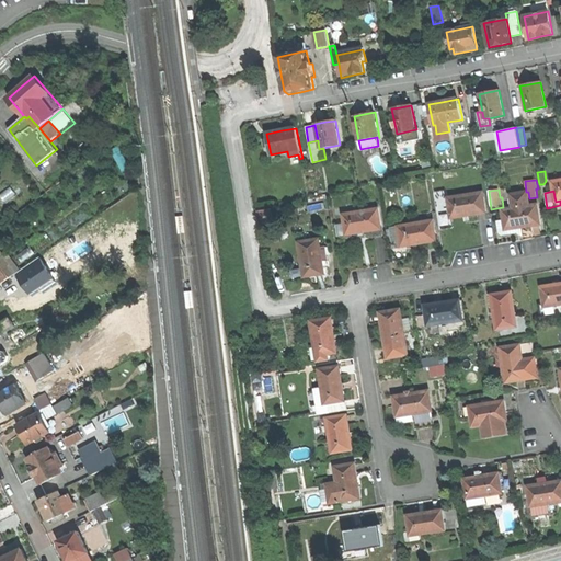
[(447,198),(450,218),(467,216),(485,213),(482,192),(447,198)]
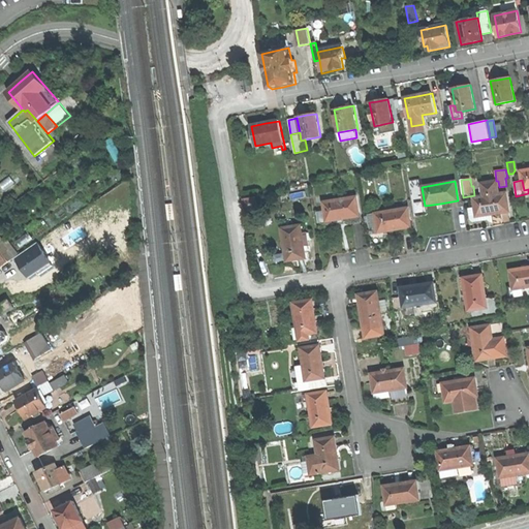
[(473,197),(476,217),(494,214),(509,212),(506,192),(500,193),(499,187),(498,181),(496,181),(483,183),(485,196),(473,197)]
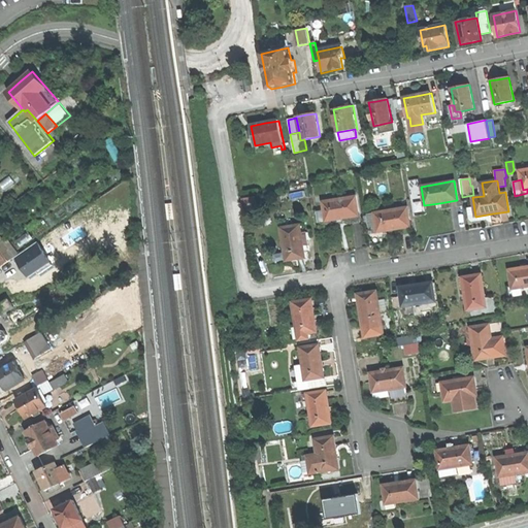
[(323,202),(326,221),(340,219),(350,218),(358,216),(359,216),(356,197),(323,202)]
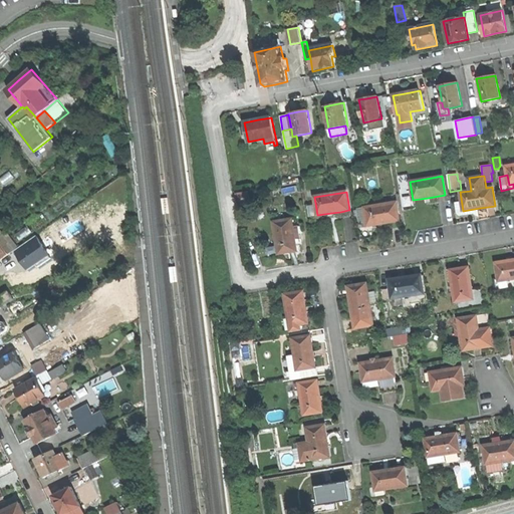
[(238,194),(240,204),(251,202),(249,193),(238,194)]
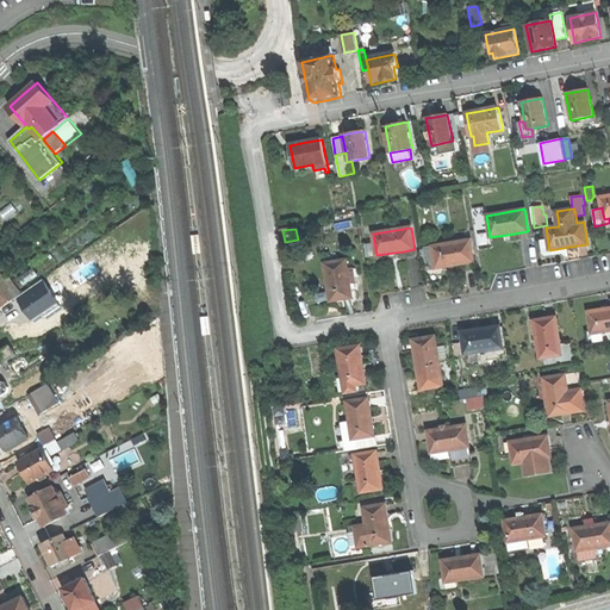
[(433,247),(436,268),(454,266),(464,265),(473,263),(474,262),(471,241),(433,247)]
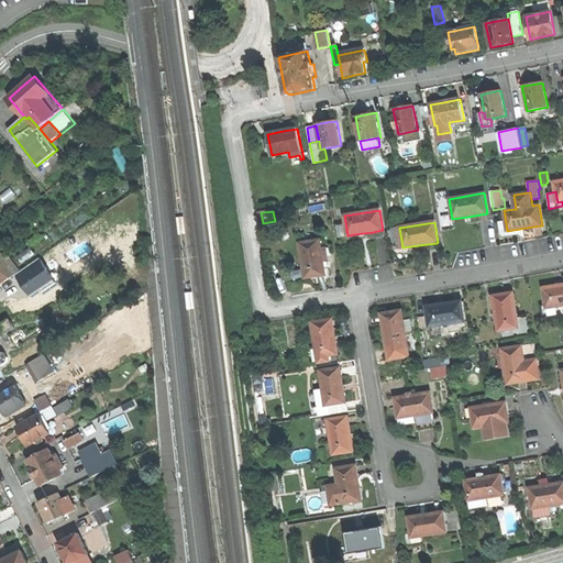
[(320,240),(299,243),(306,278),(317,276),(326,275),(323,262),(329,262),(328,256),(327,256),(326,247),(321,249),(320,240)]
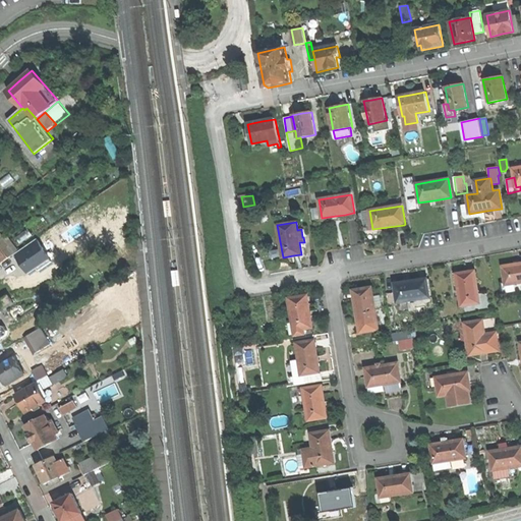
[(52,262),(37,240),(14,255),(27,274),(36,269),(38,271),(52,262)]
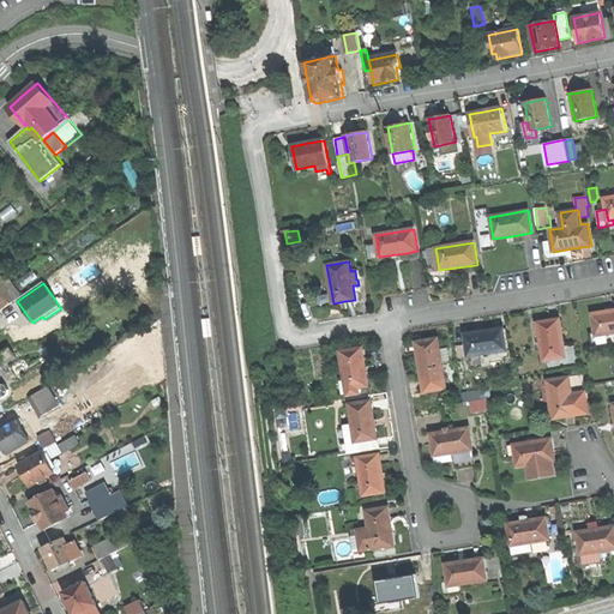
[(593,314),(596,336),(613,332),(613,309),(613,311),(593,314)]
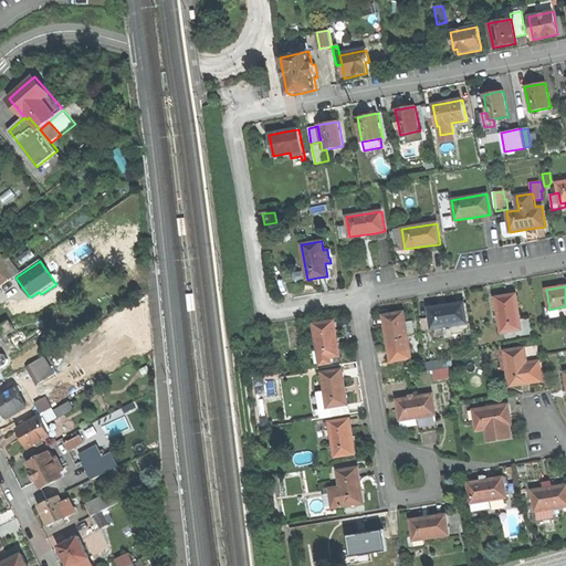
[(502,333),(522,329),(516,294),(505,296),(496,297),(502,333)]
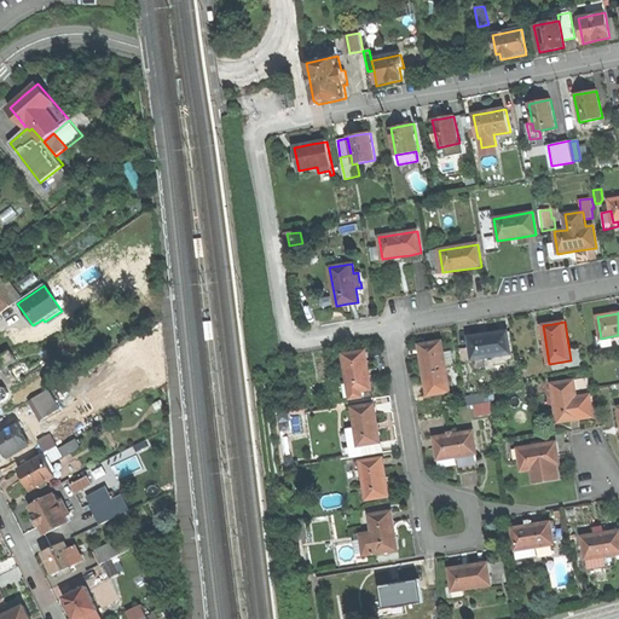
[(489,335),(469,337),(473,360),(512,354),(508,333),(489,335)]
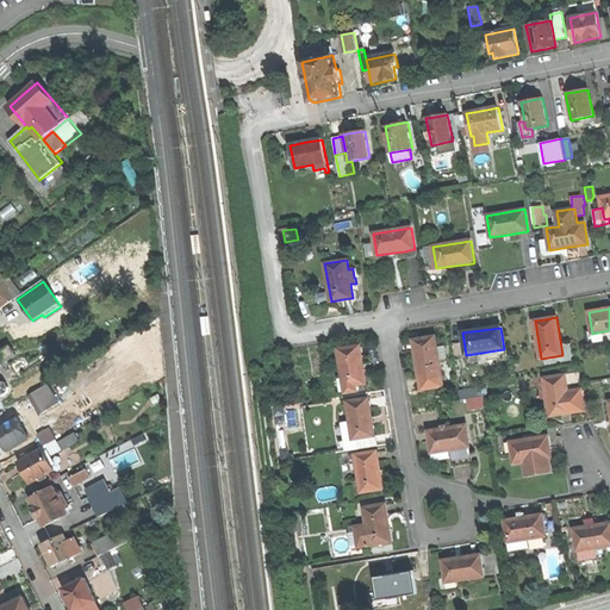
[(436,336),(414,341),(418,362),(423,390),(444,386),(440,360),(437,347),(436,336)]
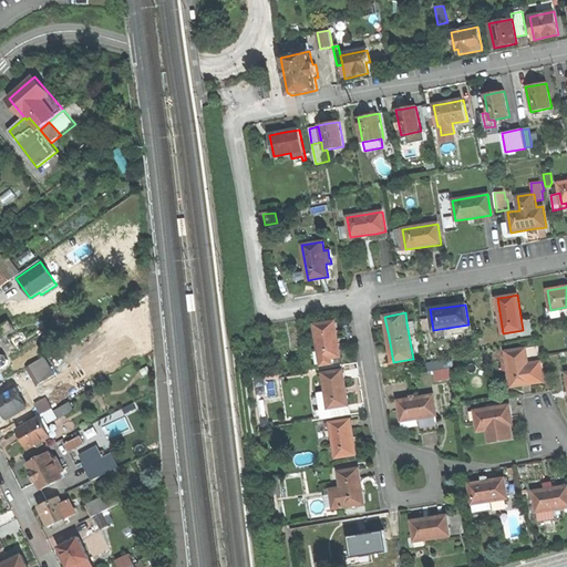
[(0,326),(0,331),(1,333),(12,326),(9,320),(0,326)]
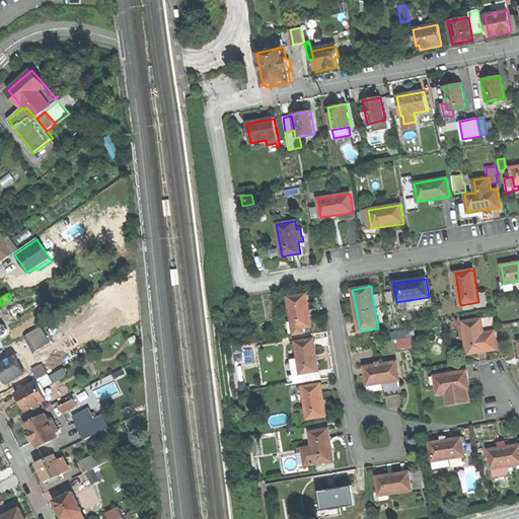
[(307,294),(288,297),(294,335),(304,332),(303,327),(312,326),(309,312),(307,294)]
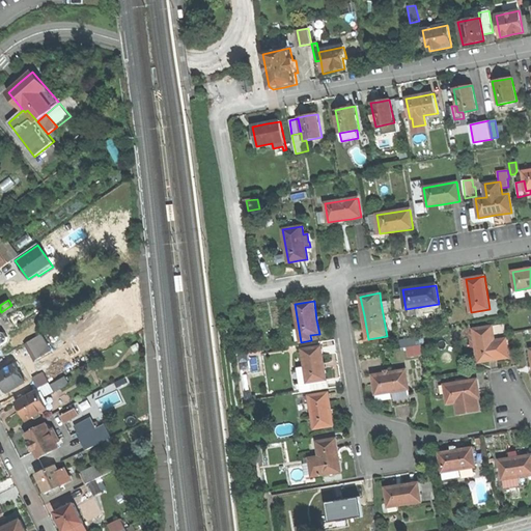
[(387,301),(381,302),(383,313),(389,312),(387,301)]
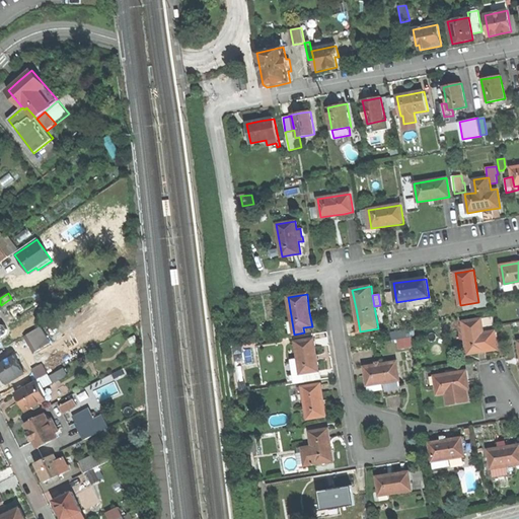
[(462,322),(468,355),(477,353),(498,350),(495,330),(484,332),(482,319),(462,322)]
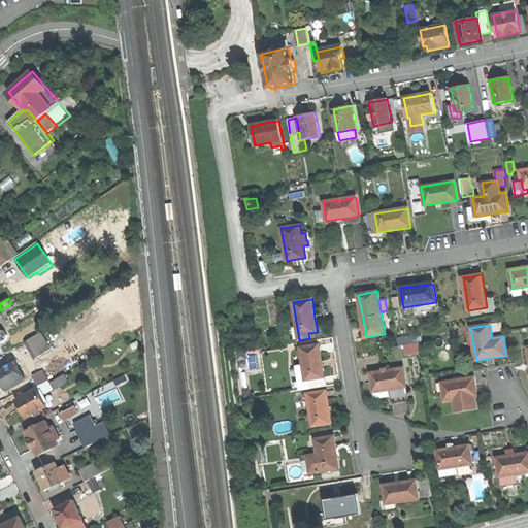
[(38,334),(23,343),(33,360),(48,351),(38,334)]
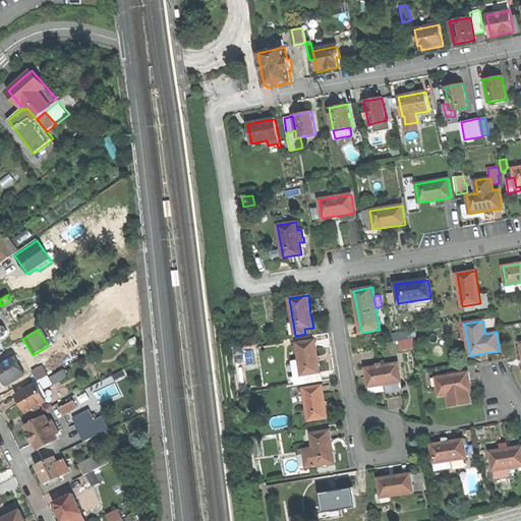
[(302,374),(321,371),(319,358),(315,339),(297,342),(299,360),(302,374)]
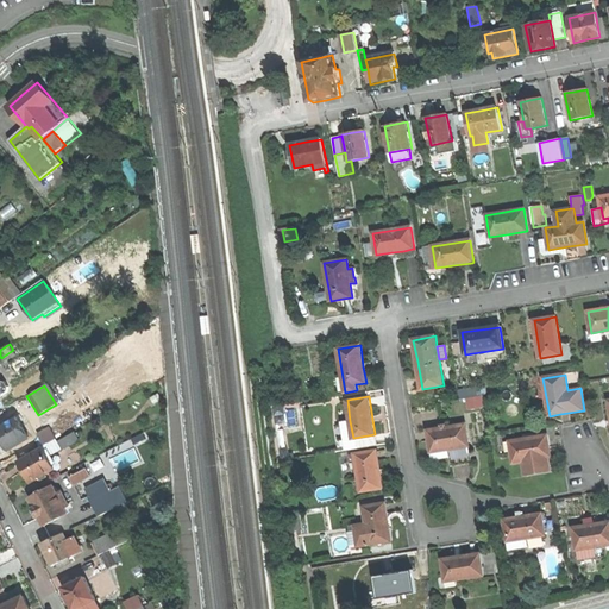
[(466,399),(469,409),(484,406),(483,396),(466,399)]
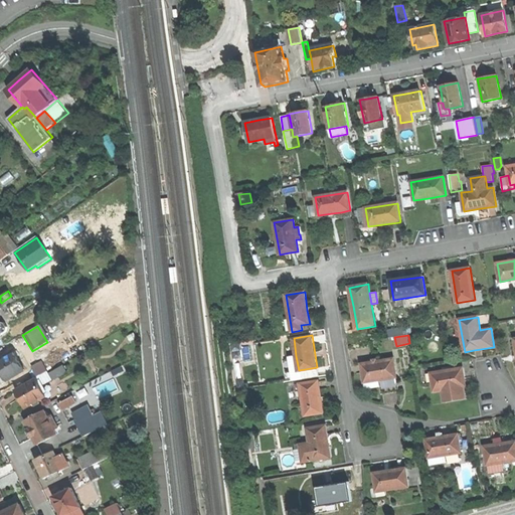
[(15,353),(0,361),(0,369),(2,372),(1,373),(0,375),(3,379),(5,379),(6,379),(7,380),(25,370),(15,353)]
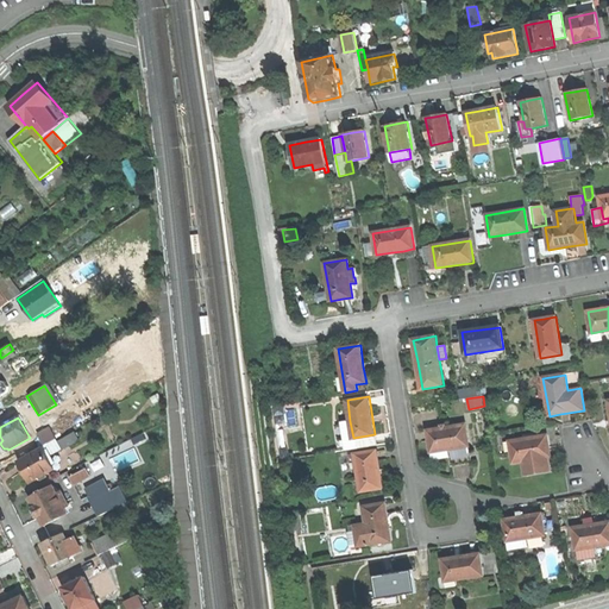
[(377,445),(375,434),(353,438),(350,421),(343,422),(346,445),(358,444),(358,447),(377,445)]
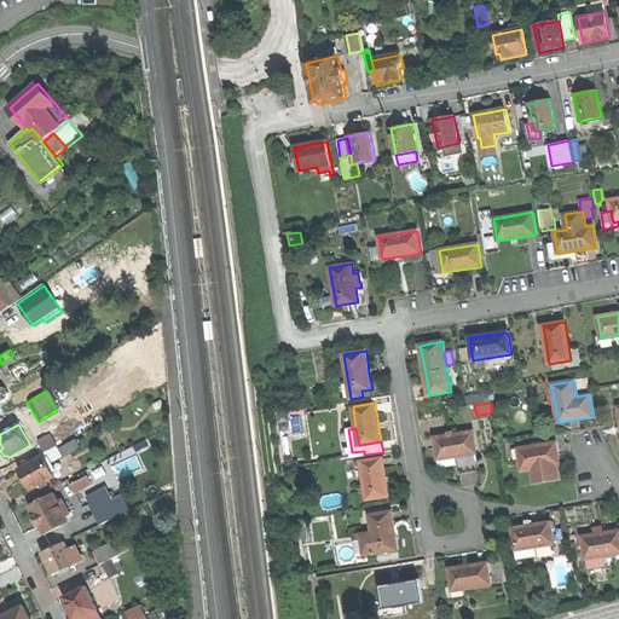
[(473,432),(434,438),(437,449),(438,461),(456,457),(476,453),(473,432)]
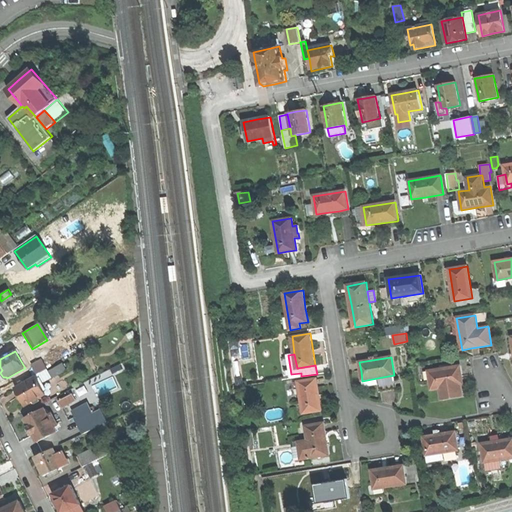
[(32,365),(37,374),(47,369),(42,359),(32,365)]
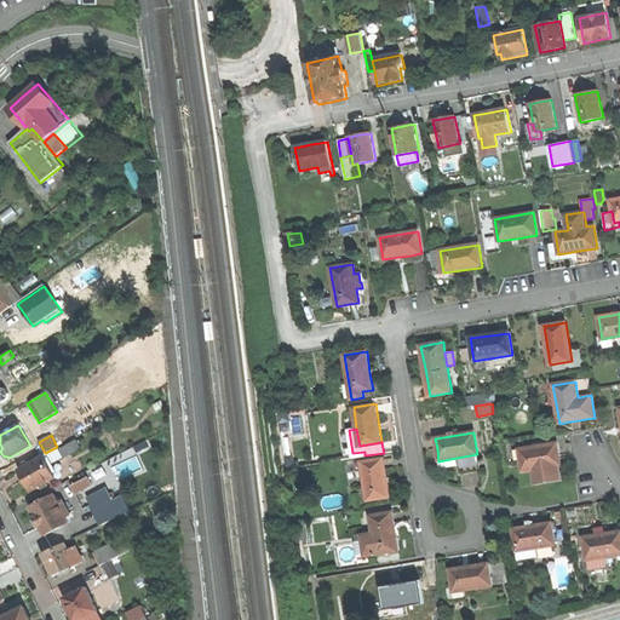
[(75,440),(59,449),(63,457),(79,447),(75,440)]
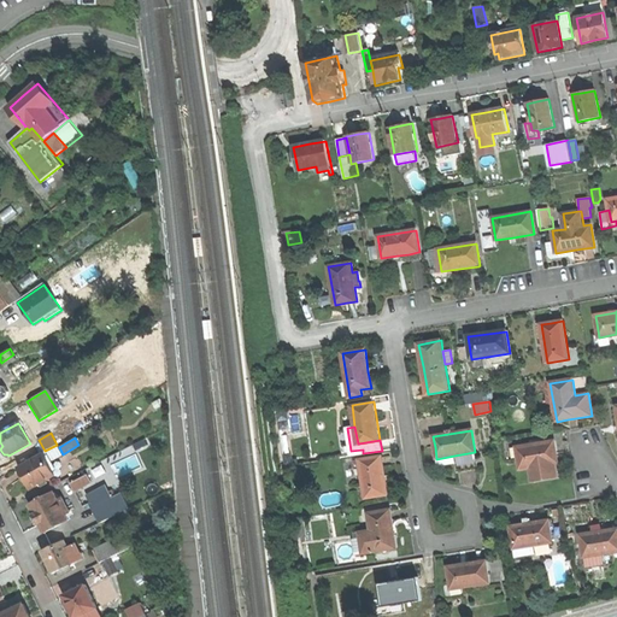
[(136,450),(148,445),(145,439),(134,445),(136,450)]
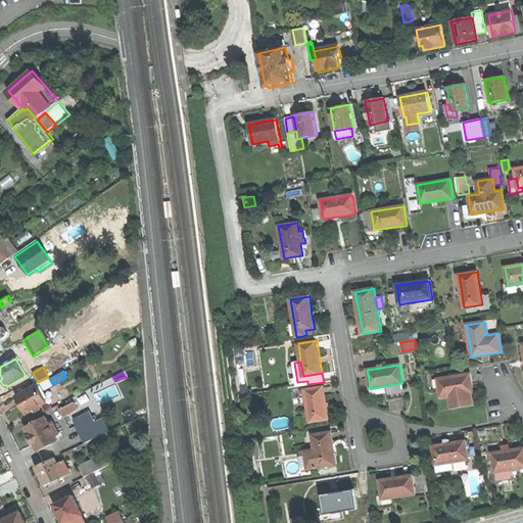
[(470,374),(438,379),(441,398),(449,396),(452,408),(473,405),(471,393),(473,392),(472,383),(470,374)]
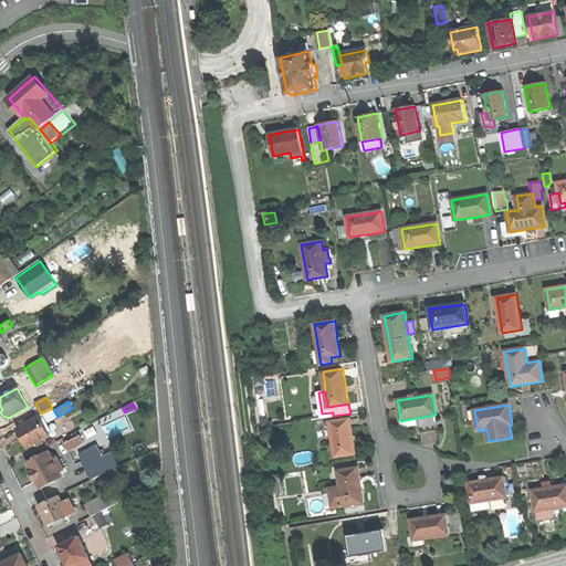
[(39,416),(39,417),(48,432),(51,431),(46,422),(58,417),(54,410),(52,408),(41,413),(39,416)]
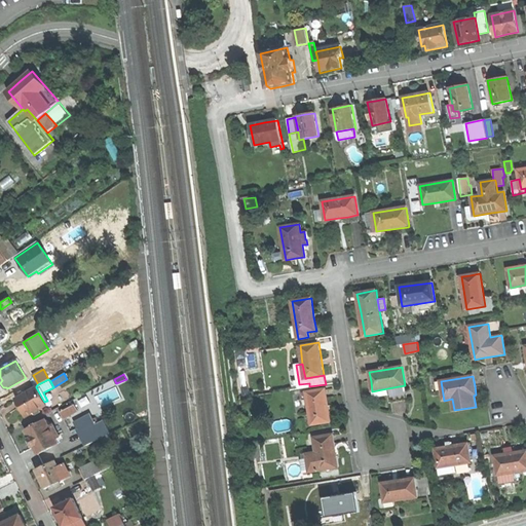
[(405,385),(387,388),(388,396),(389,403),(408,400),(405,385)]
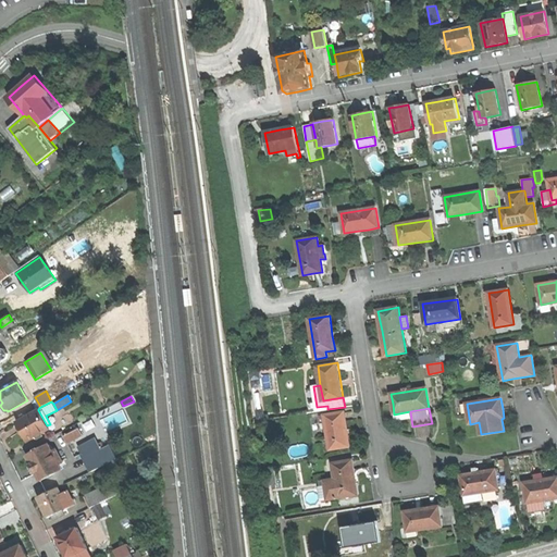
[(38,410),(16,422),(22,431),(27,441),(36,436),(37,438),(40,436),(42,435),(41,433),(49,429),(47,425),(38,410)]
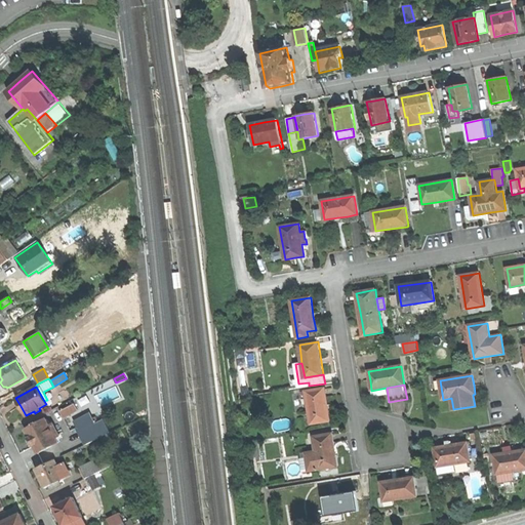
[(374,397),(388,395),(387,388),(371,391),(372,395),(374,397)]
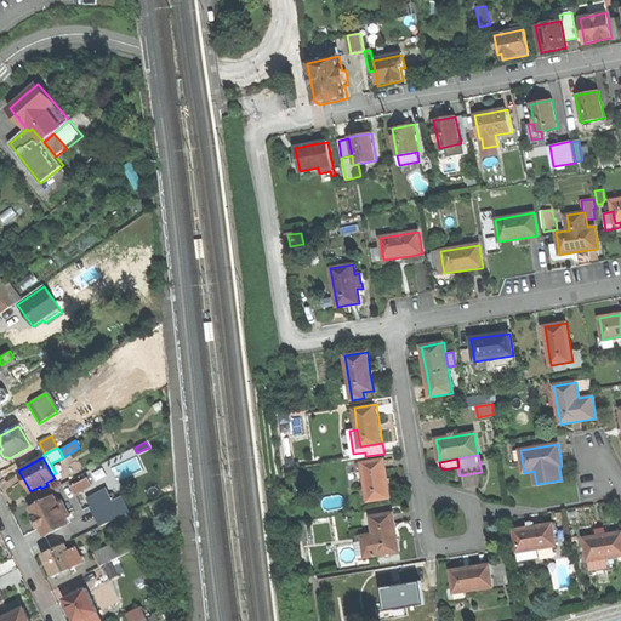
[(368,502),(391,499),(387,479),(385,460),(362,463),(368,502)]
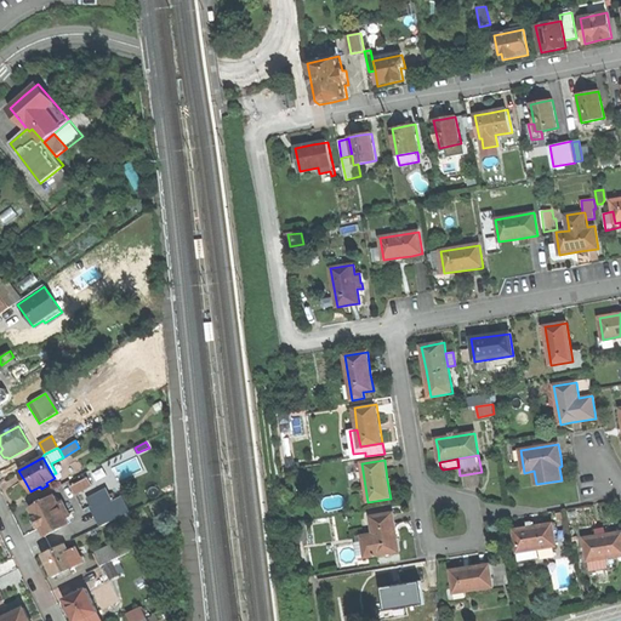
[(104,467),(95,472),(98,479),(107,474),(104,467)]
